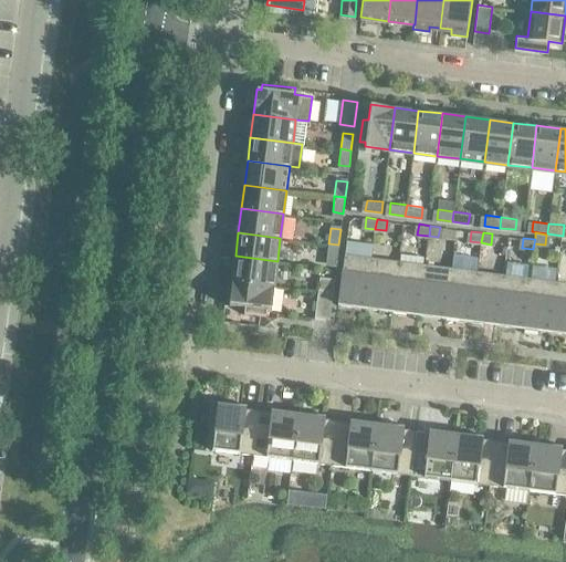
[(337,261),(338,245),(328,243),(326,259),(337,261)]
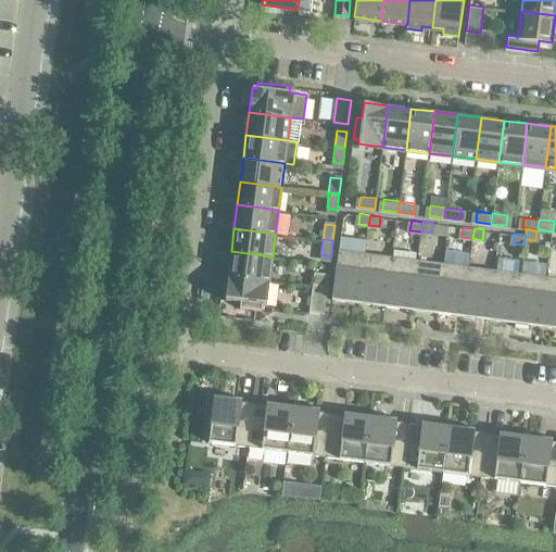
[(339,248),(332,298),(358,301),(365,251),(339,248)]
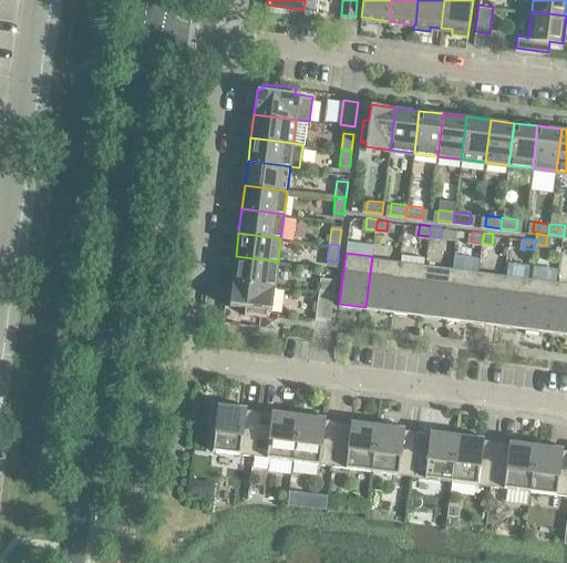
[(236,256),(233,280),(275,285),(278,262),(236,256)]
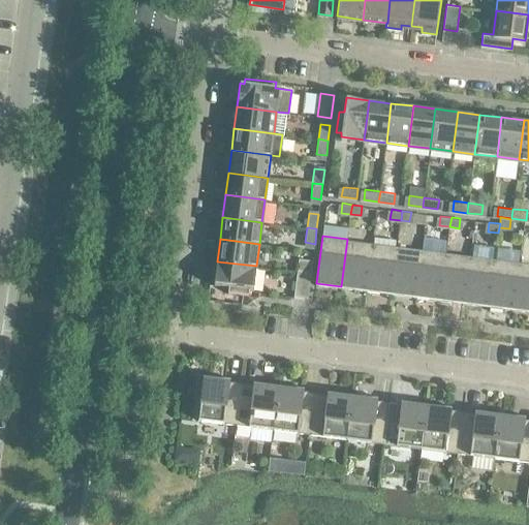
[(341,286),(367,289),(372,243),(347,239),(341,286)]
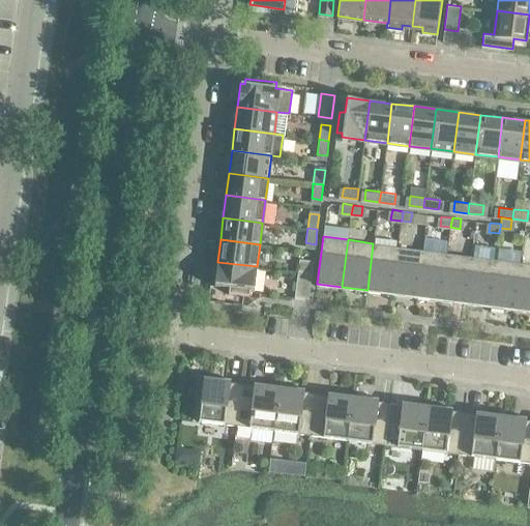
[(398,246),(373,243),(367,290),(392,293),(398,246)]
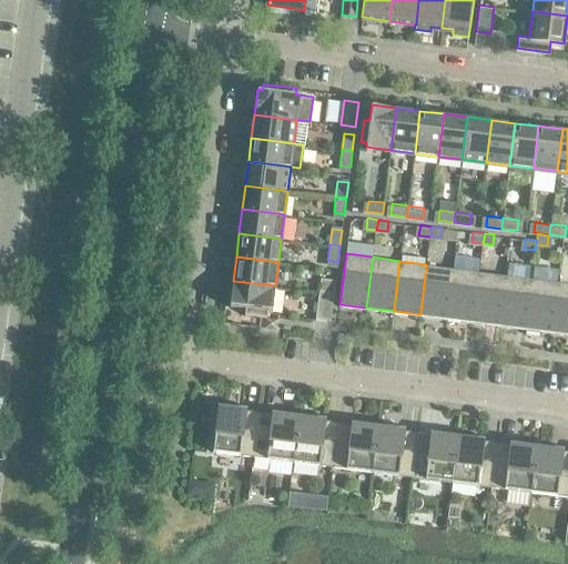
[(453,268),(426,264),(421,314),(447,318),(453,268)]
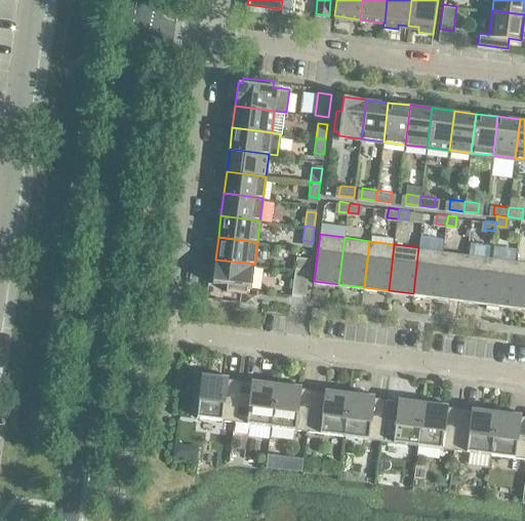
[(413,293),(437,296),(443,250),(418,247),(413,293)]
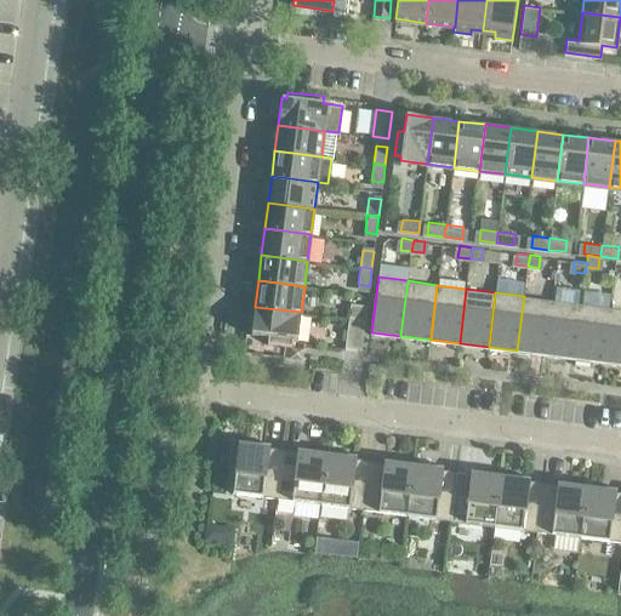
[(553,300),(524,296),(517,351),(546,354),(553,300)]
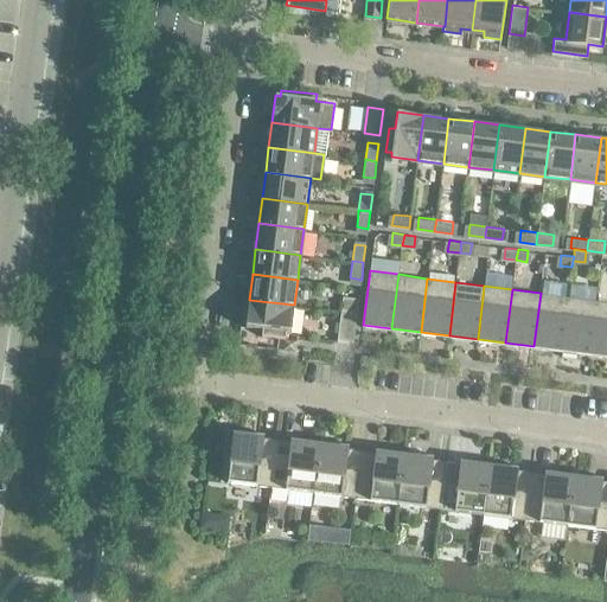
[(569,296),(541,293),(534,346),(562,350),(569,296)]
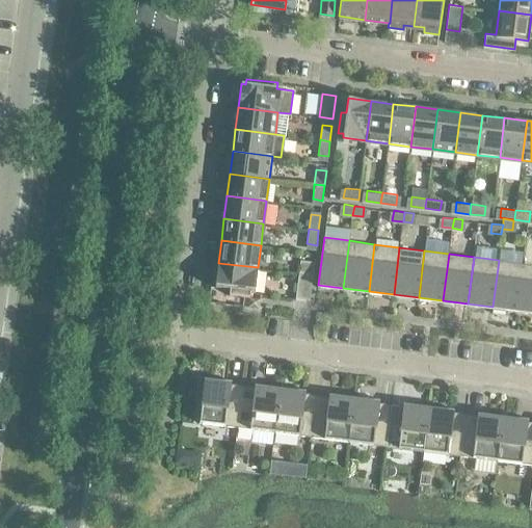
[(523,263),(499,260),(493,307),(516,310),(523,263)]
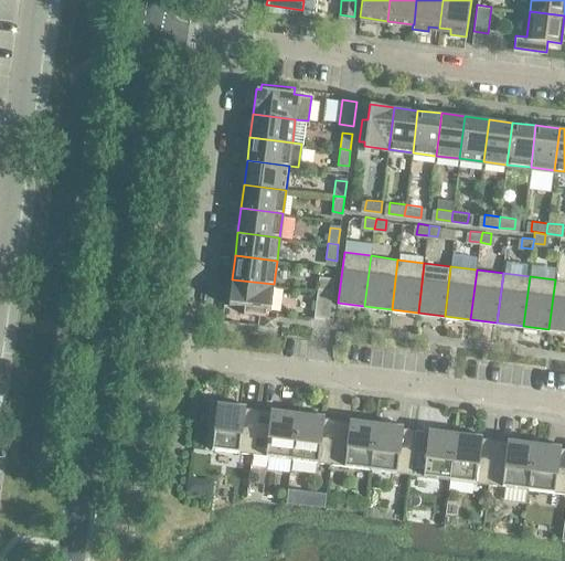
[(319,278),(318,289),(332,292),(333,281),(319,278)]
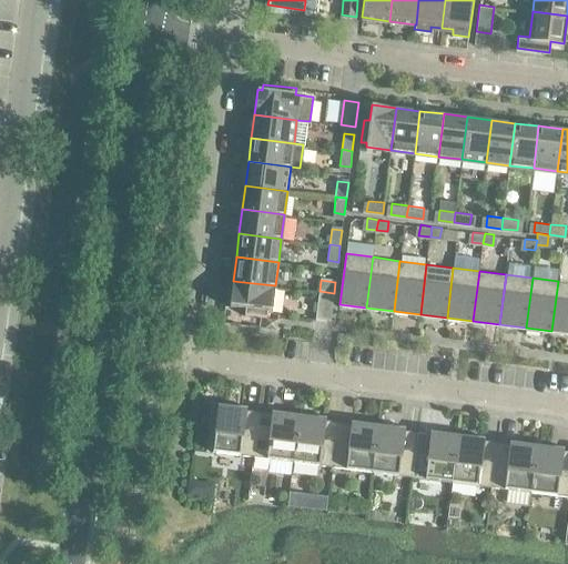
[(272,311),(275,285),(233,281),(230,305),(245,308),(245,313),(266,315),(267,310),(272,311)]
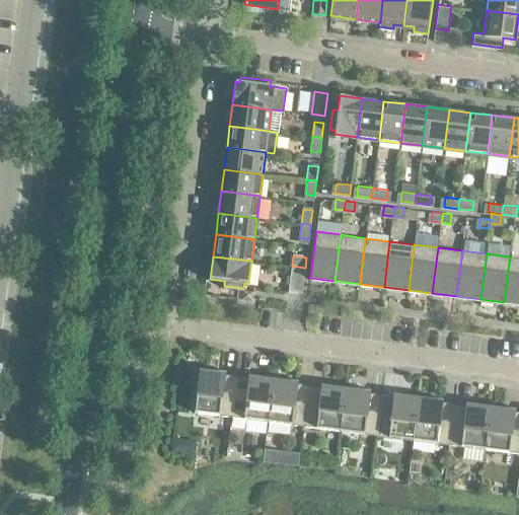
[(504,302),(518,304),(518,256),(510,256),(504,302)]
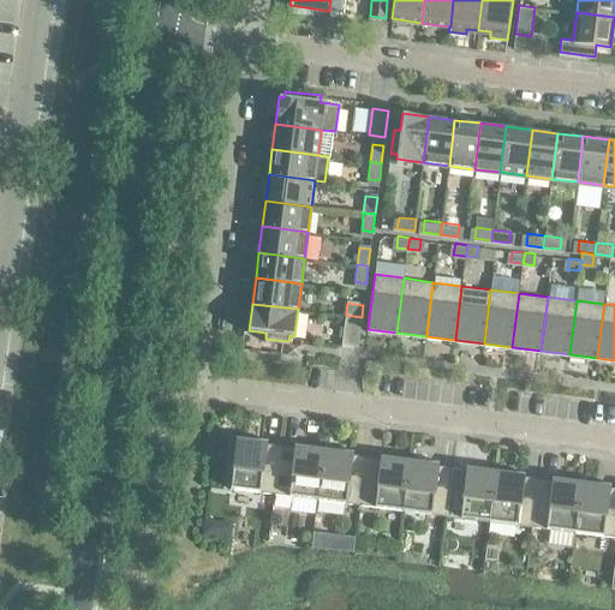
[(358,345),(362,317),(346,315),(342,342),(358,345)]
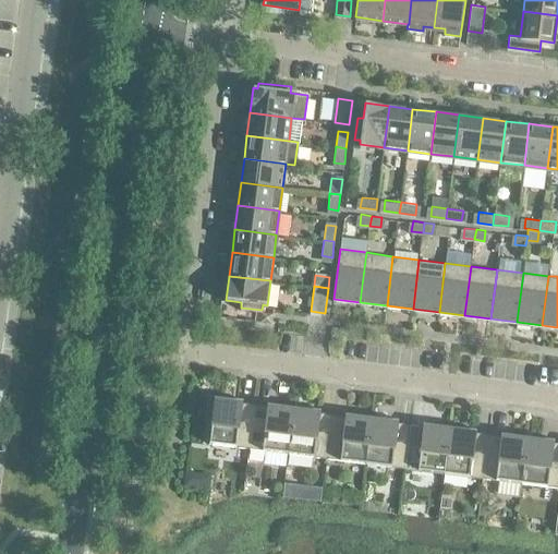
[(209,442),(249,447),(255,404),(232,400),(232,396),(207,393),(205,417),(213,418),(209,442)]
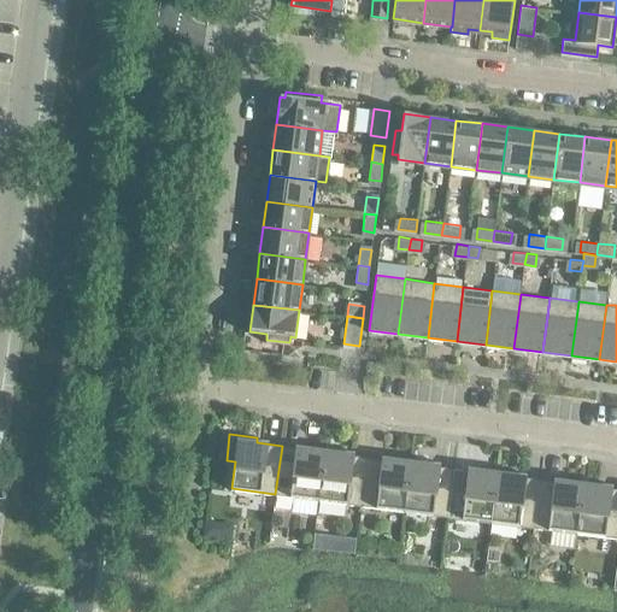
[(275,494),(318,499),(325,447),(307,445),(307,448),(282,446),(275,494)]
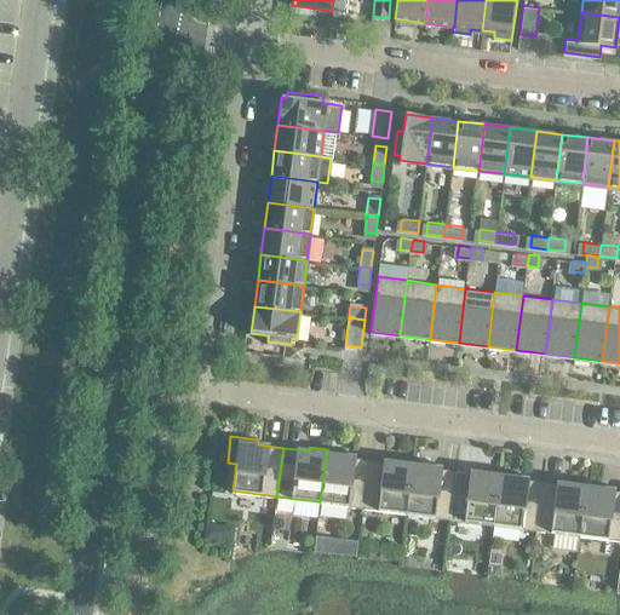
[(344,452),(327,449),(320,501),(363,507),(369,459),(344,455),(344,452)]
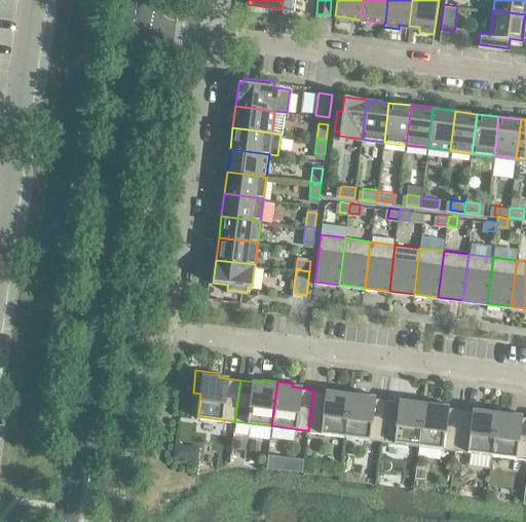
[(335,393),(313,389),(308,431),(345,435),(350,390),(336,388),(335,393)]
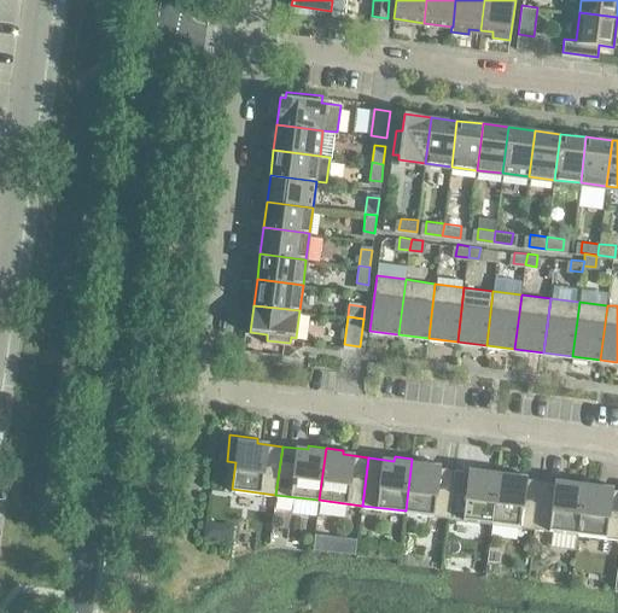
[(406,511),(449,517),(455,468),(429,465),(430,461),(412,459),(406,511)]
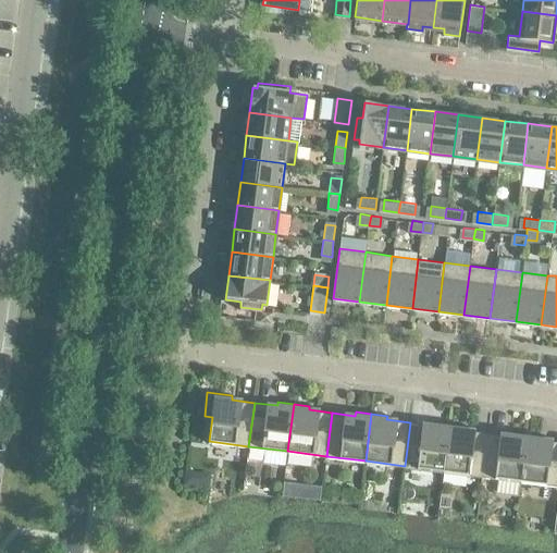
[(405,466),(443,471),(448,424),(433,421),(432,426),(410,422),(405,466)]
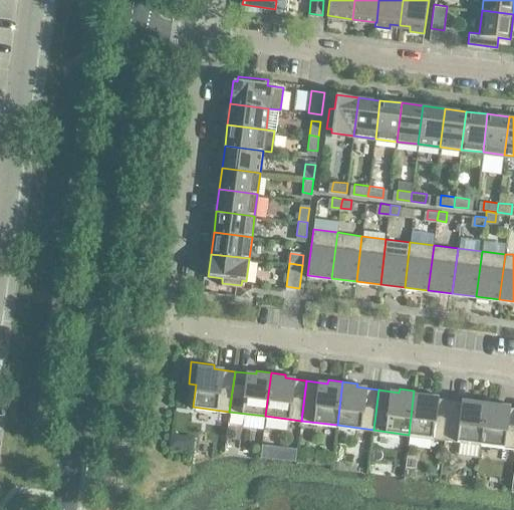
[(429,393),(414,391),(409,435),(445,439),(450,399),(429,396),(429,393)]
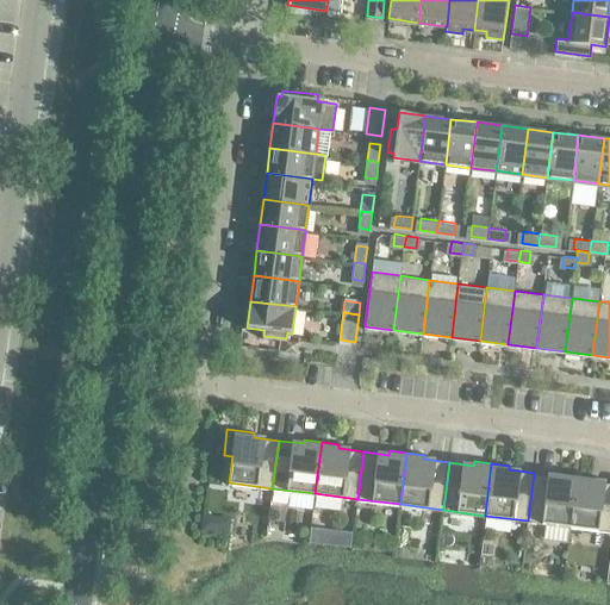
[(528,521),(570,526),(577,474),(559,472),(559,476),(534,473),(528,521)]
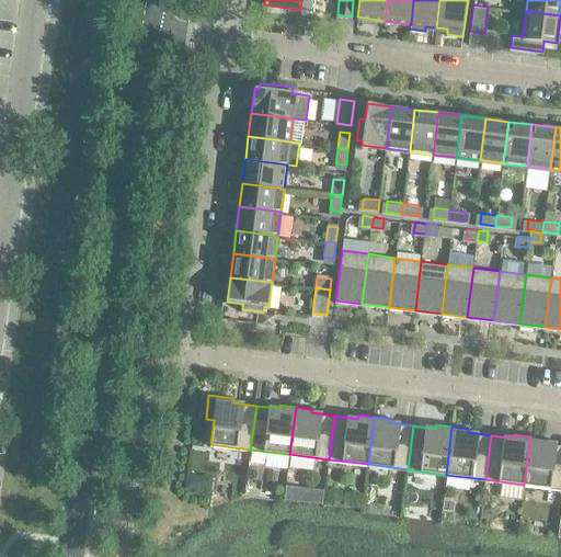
[(524,485),(560,488),(560,444),(546,442),(547,439),(530,436),(524,485)]
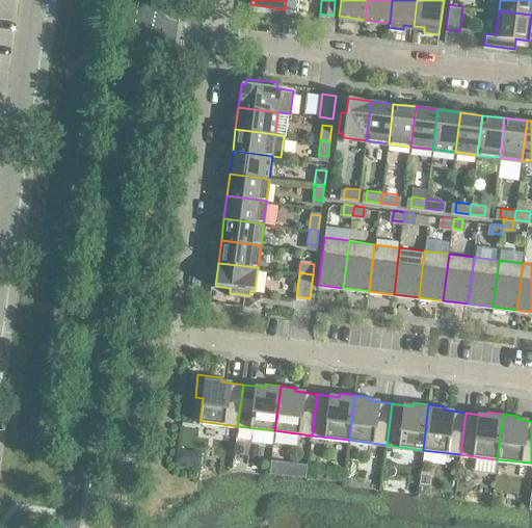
[(176,460),(187,462),(188,454),(183,447),(177,447),(176,460)]
